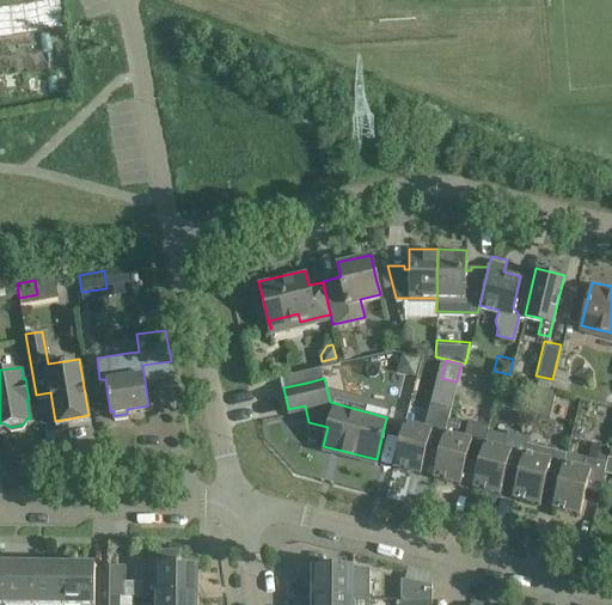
[(439,448),(445,429),(444,429),(451,404),(429,399),(427,414),(423,425),(404,419),(392,463),(420,470),(427,445),(439,448)]
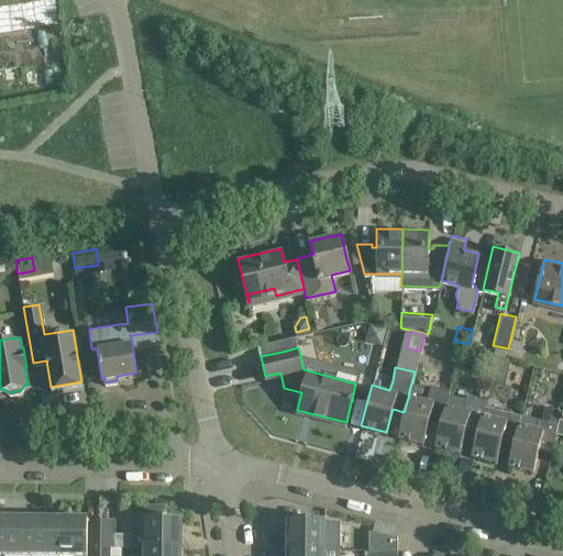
[(442,376),(440,386),(448,388),(451,378),(442,376)]
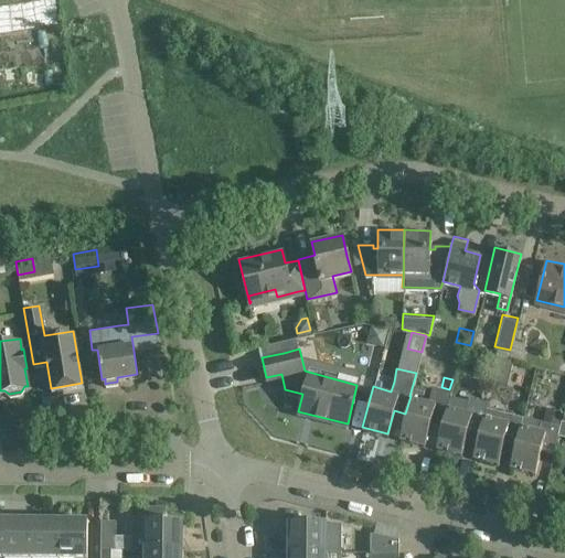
[(441,422),(450,393),(450,389),(449,389),(441,387),(432,385),(428,400),(411,396),(405,414),(400,437),(425,443),(430,420),(441,422)]
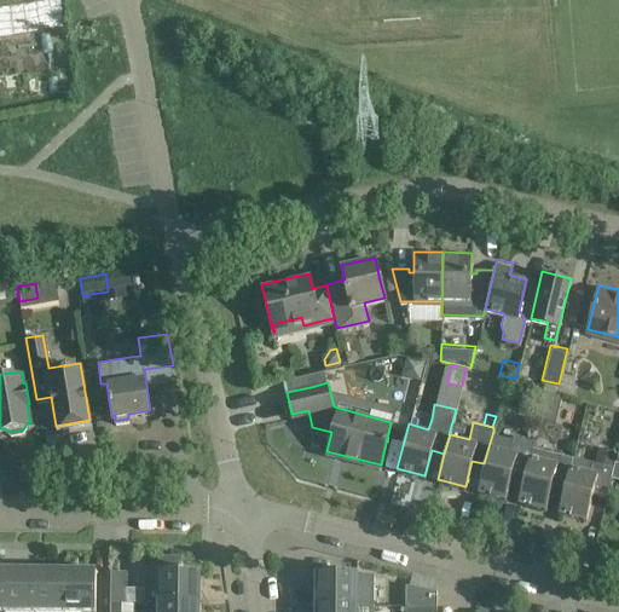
[(513,436),(493,431),(484,463),(478,489),(505,496),(512,471),(524,474),(525,474),(532,444),(534,438),(514,432),(513,436)]
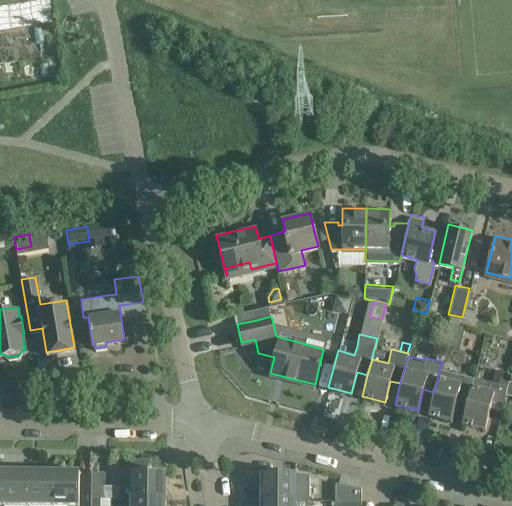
[(471,384),(473,376),(456,371),(440,367),(434,392),(433,392),(428,413),(451,418),(456,398),(467,400),(471,384)]
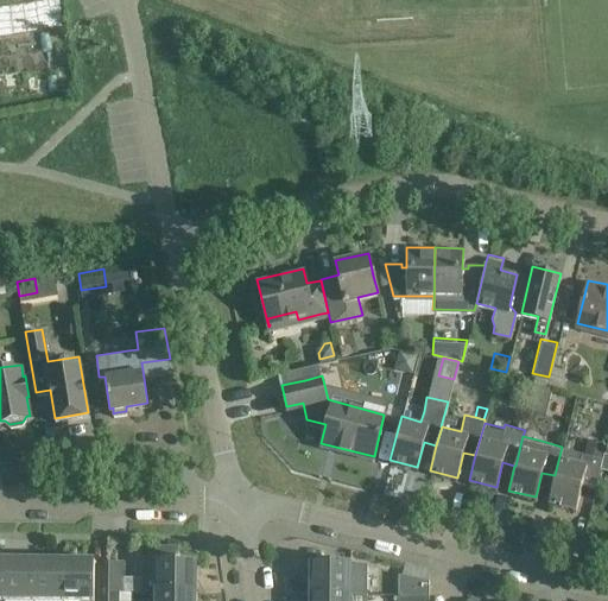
[(588,436),(583,451),(601,456),(606,441),(588,436)]
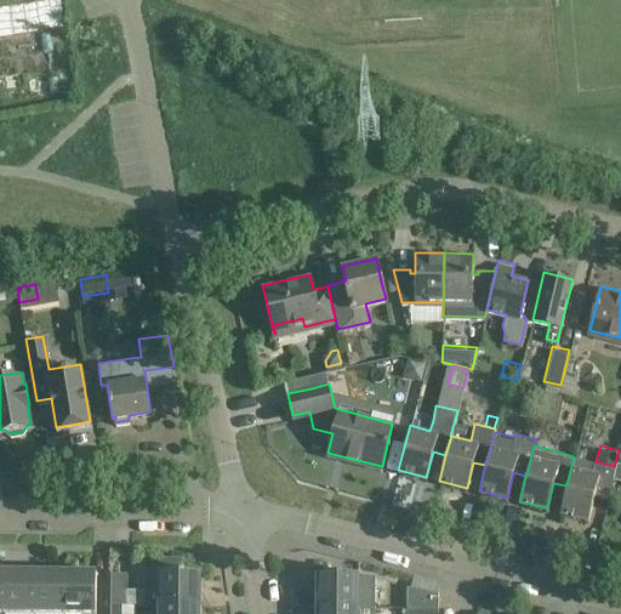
[(596,461),(594,461),(591,471),(571,466),(567,485),(559,511),(588,518),(594,493),(607,496),(608,496),(615,466),(614,466),(596,461)]
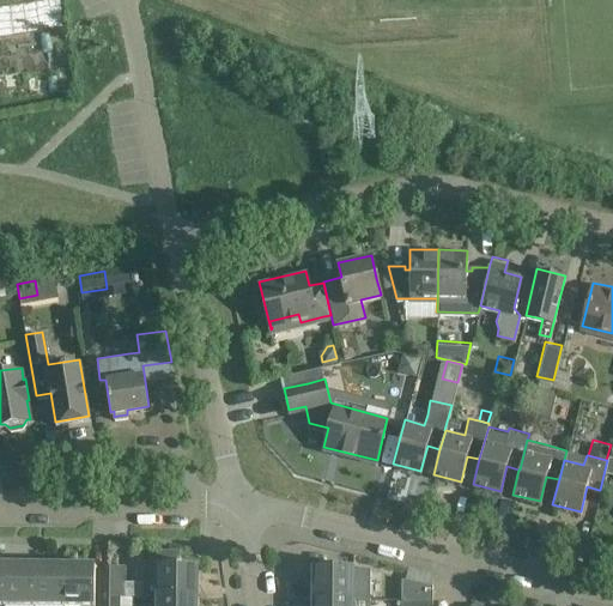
[(143,592),(198,592),(198,563),(181,563),(181,561),(178,561),(178,549),(157,549),(157,579),(143,579),(143,592)]
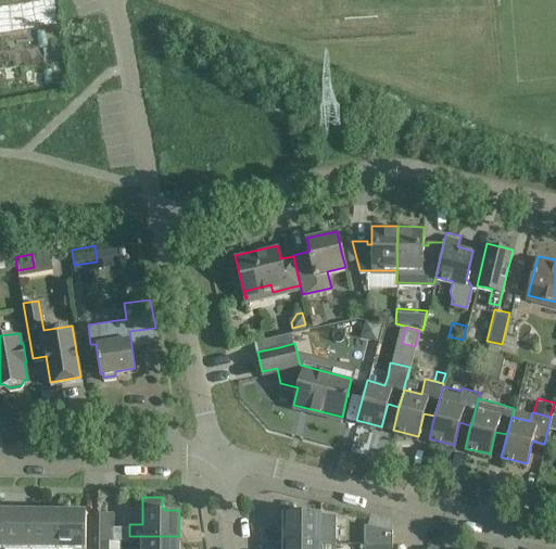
[(33,509),(4,508),(4,545),(32,545),(33,509)]
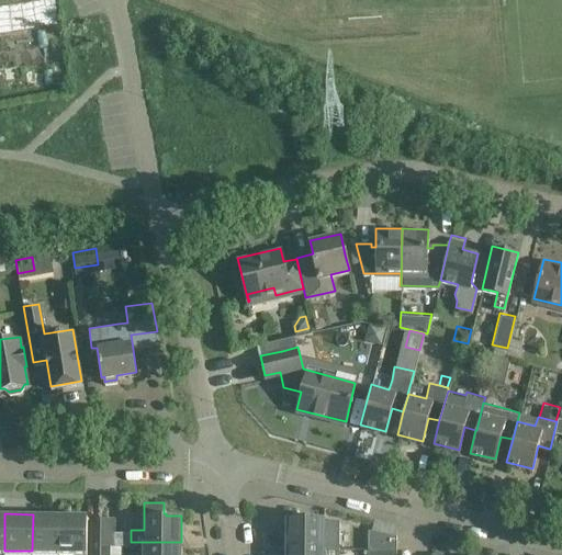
[(59,551),(60,514),(33,514),(32,551),(59,551)]
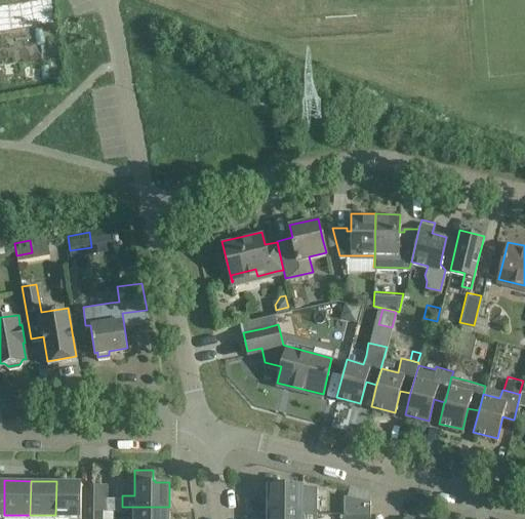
[(80,518),(81,481),(56,481),(55,515),(69,515),(68,518),(80,518)]
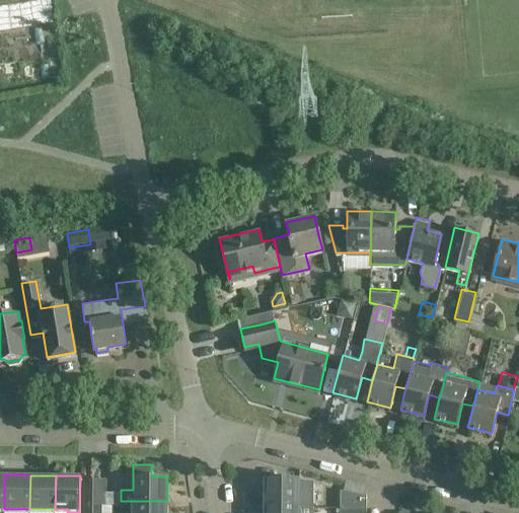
[(92,501),(105,501),(106,475),(93,475),(92,501)]
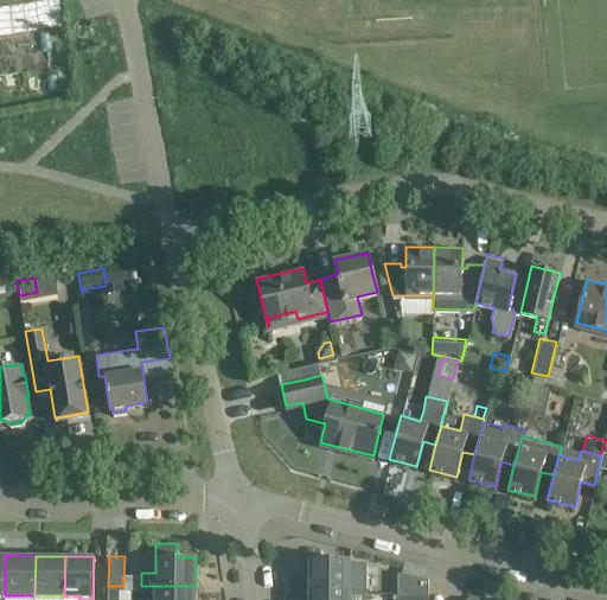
[(310,559),(310,588),(366,589),(366,560),(350,560),(350,559),(310,559)]
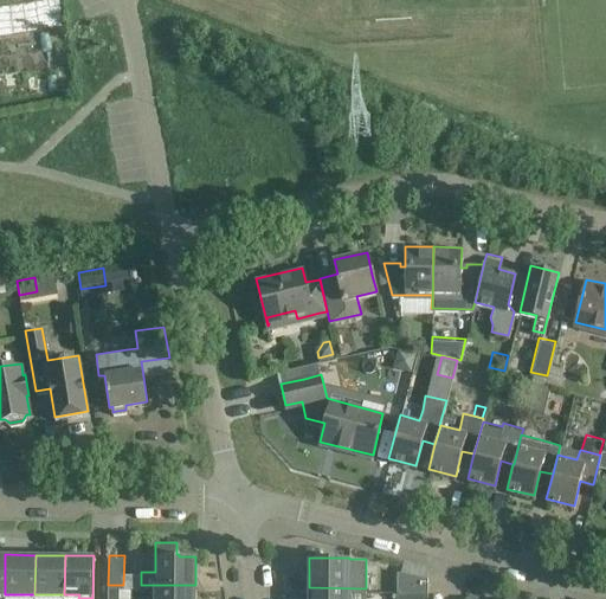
[(400,569),(427,575),(427,564),(403,558),(400,569)]
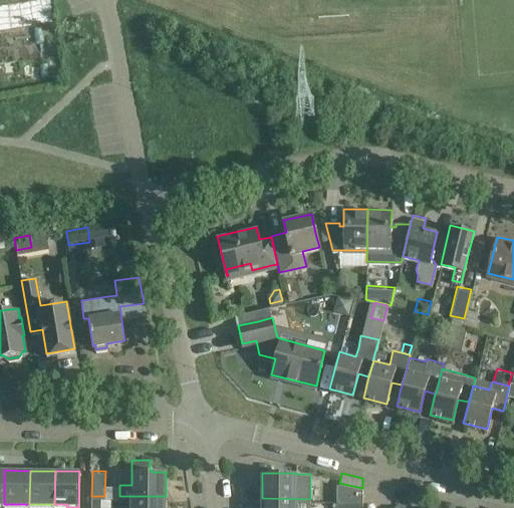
[(336,501),(362,501),(362,488),(339,483),(336,483),(336,501)]
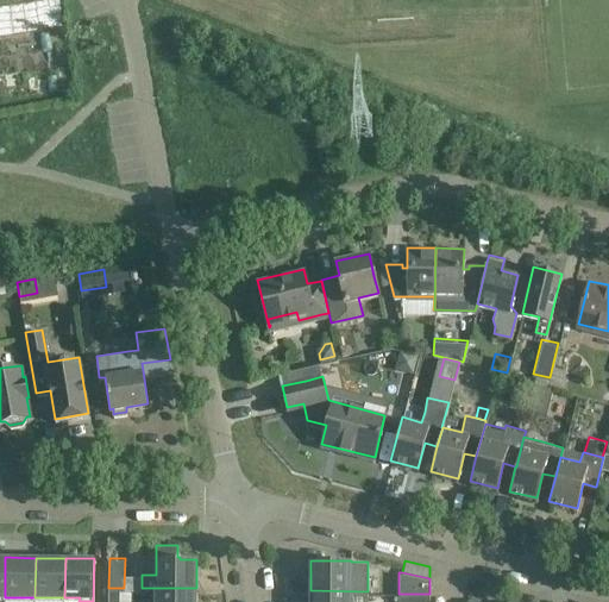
[(124,589),(124,588),(108,588),(108,601),(118,601),(118,589),(124,589)]
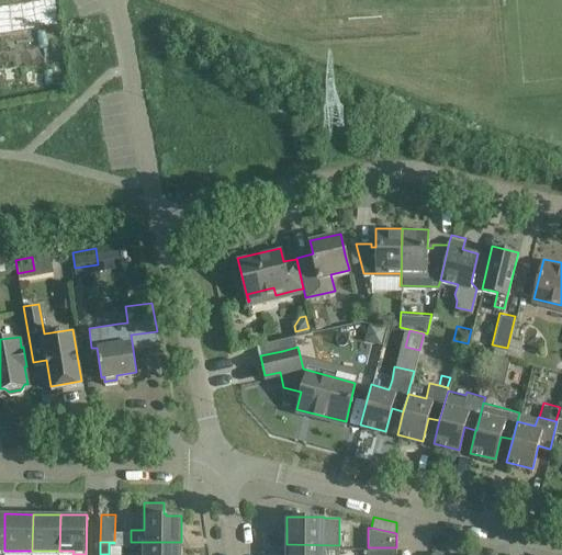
[(180,554),(181,542),(131,542),(131,543),(144,543),(143,554),(180,554)]
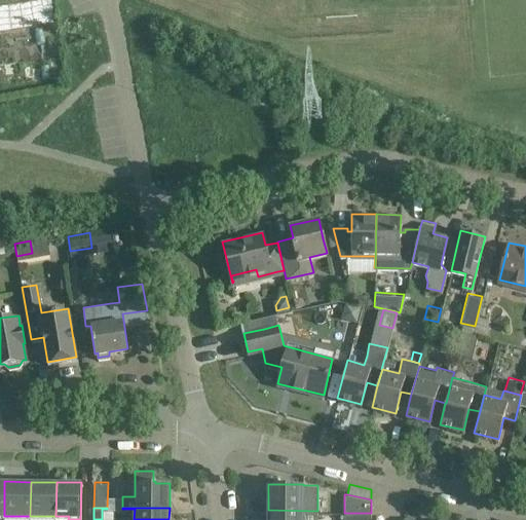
[(268,510),(267,519),(316,519),(317,511),(268,510)]
